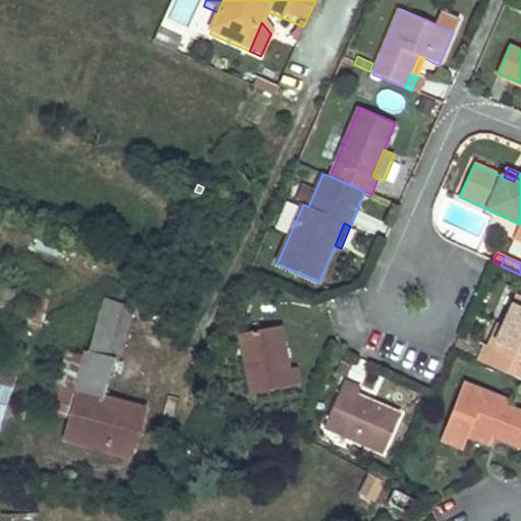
[(486,344),(482,352),(478,360),(512,375),(518,360),(520,360),(520,295),(518,294),(504,325),(494,347),(486,344)]
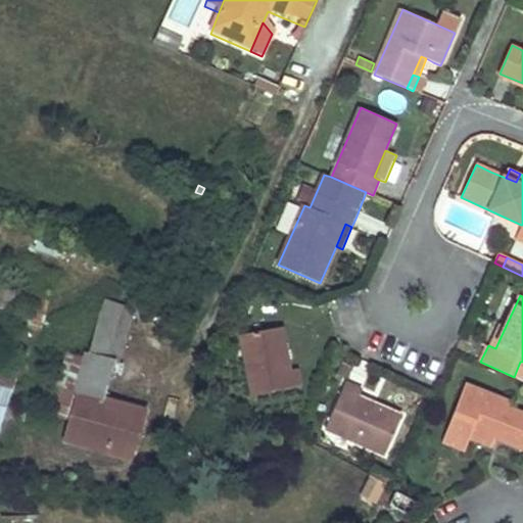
[(27,328),(33,329),(39,331),(48,300),(36,296),(27,328)]
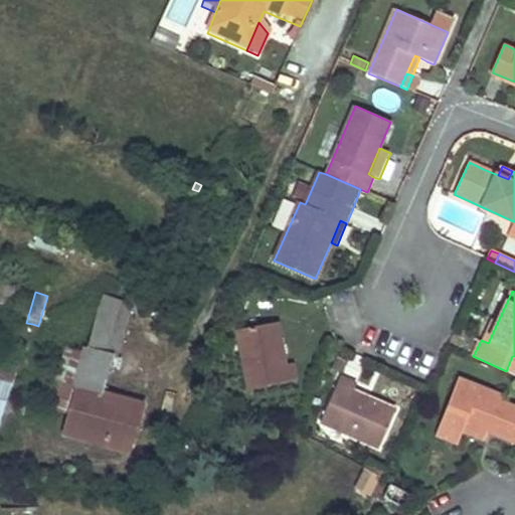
[(123,324),(126,320),(130,317),(132,309),(101,298),(96,316),(123,324)]
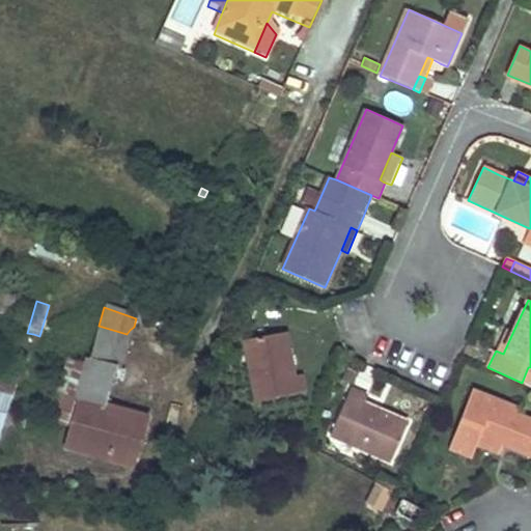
[(127,334),(99,326),(88,361),(116,369),(127,334)]
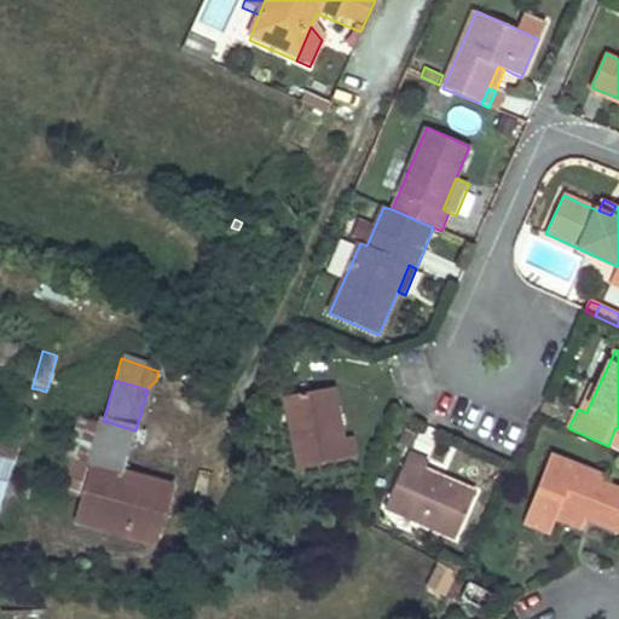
[(599,386),(590,382),(578,409),(586,412),(599,386)]
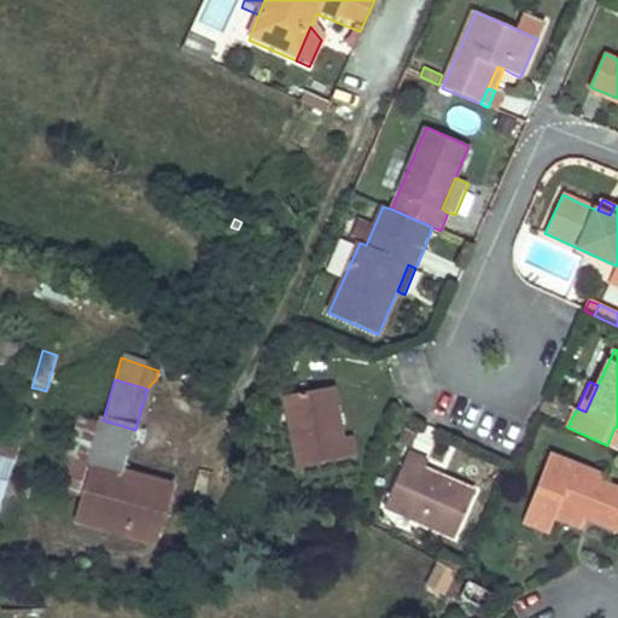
[(355,458),(353,448),(351,437),(344,438),(338,407),(334,388),(287,395),(299,467),(355,458)]
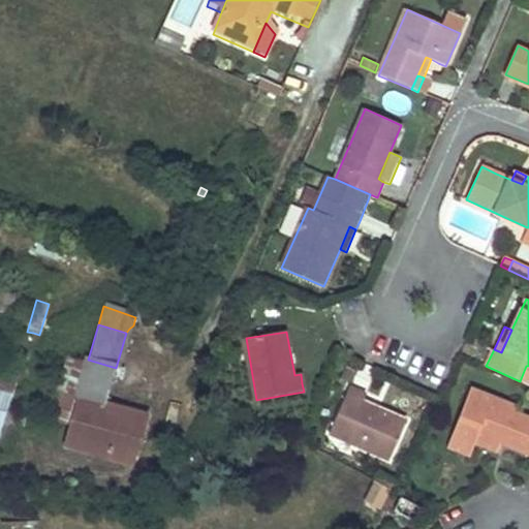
[(68,424),(65,435),(62,446),(130,467),(146,417),(104,405),(116,368),(88,360),(86,366),(66,360),(57,393),(76,399),(68,424)]
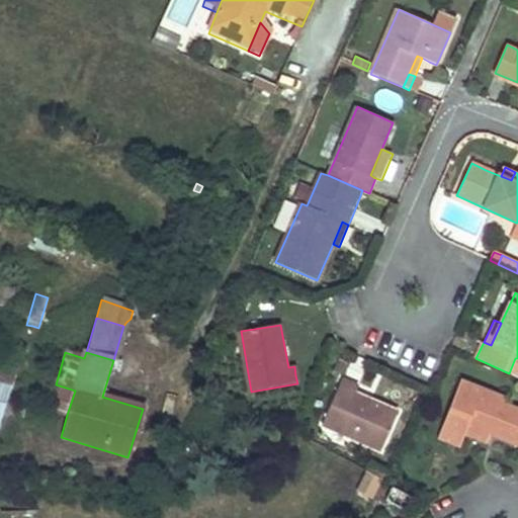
[(0,414),(15,359),(0,355),(0,414)]
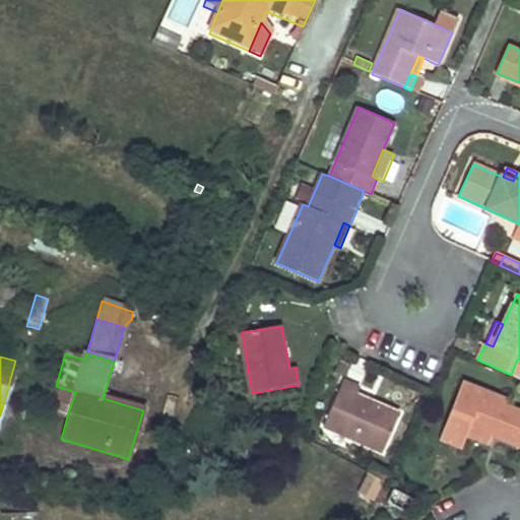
[(519,360),(517,360),(511,375),(519,378),(519,360)]
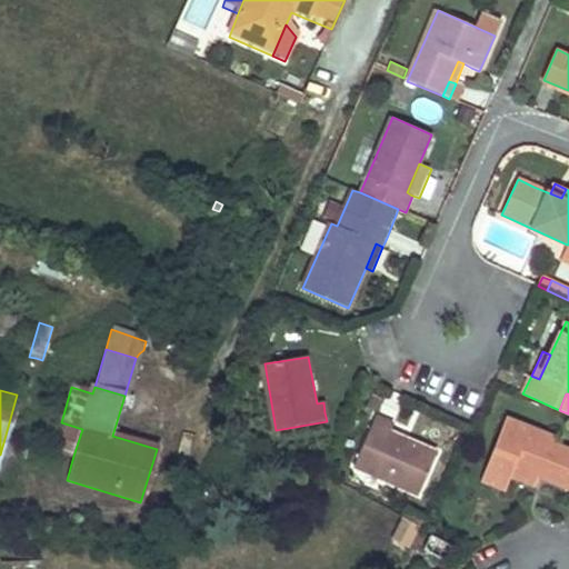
[(562,485),(568,469),(568,451),(551,445),(555,436),(507,417),(487,465),(492,467),(486,483),(505,491),(509,478),(515,476),(536,485),(540,476),(562,485)]
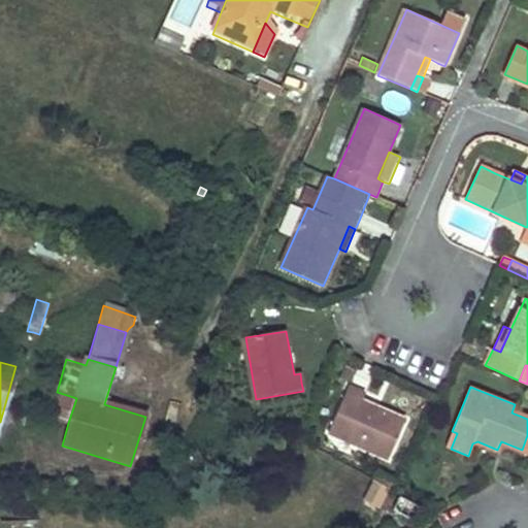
[(406,421),(385,410),(363,401),(366,395),(350,388),(329,433),(389,460),(406,421)]
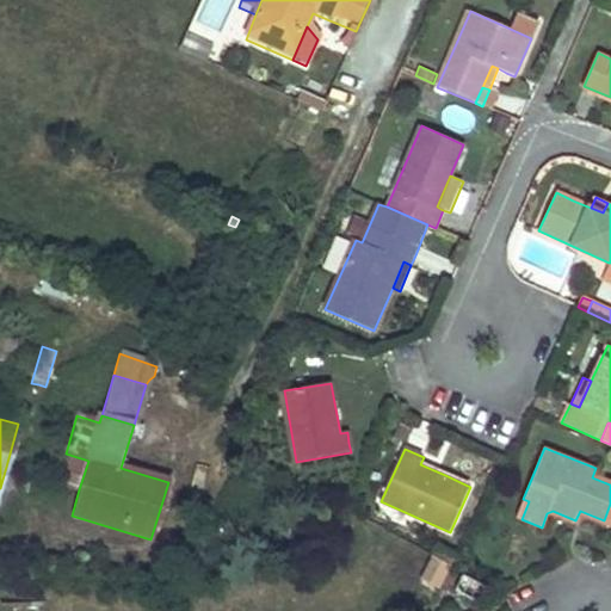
[(88,461),(66,454),(56,482),(79,489),(88,461)]
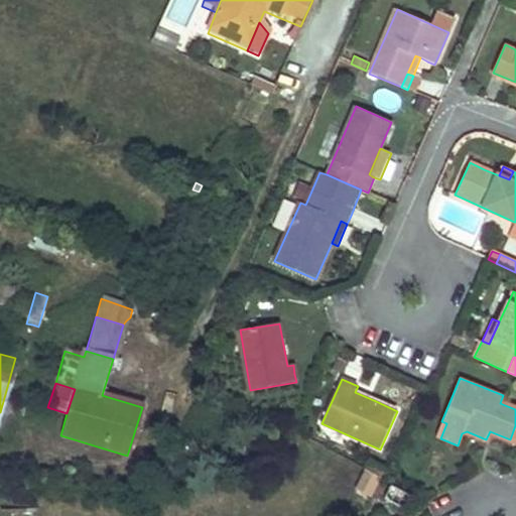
[(446,423),(441,421),(435,436),(440,438),(446,423)]
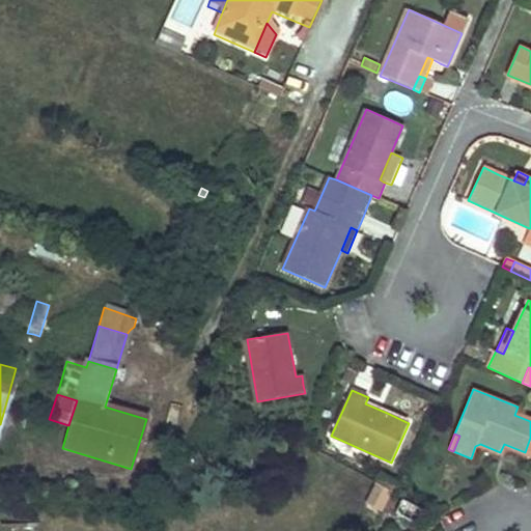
[(392,493),(399,496),(403,488),(381,477),(378,484),(392,493)]
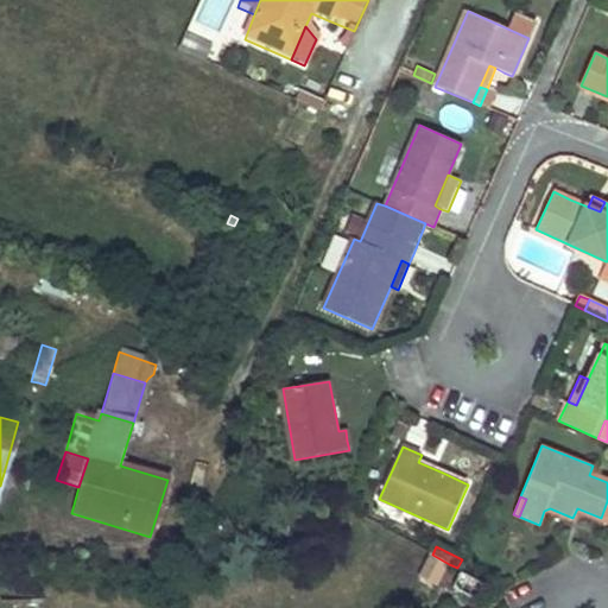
[(449,564),(432,555),(419,578),(437,588),(449,564)]
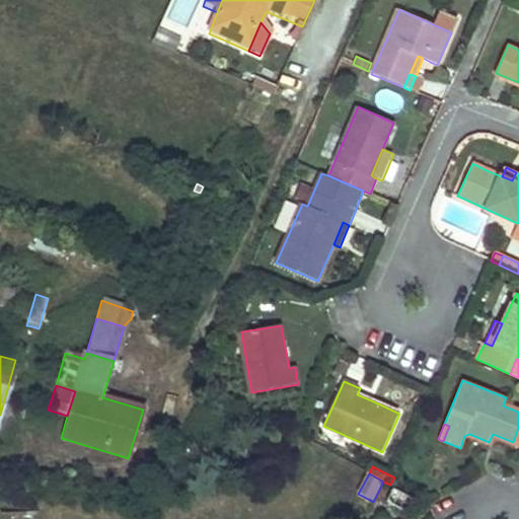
[(391,488),(385,504),(408,512),(414,496),(391,488)]
